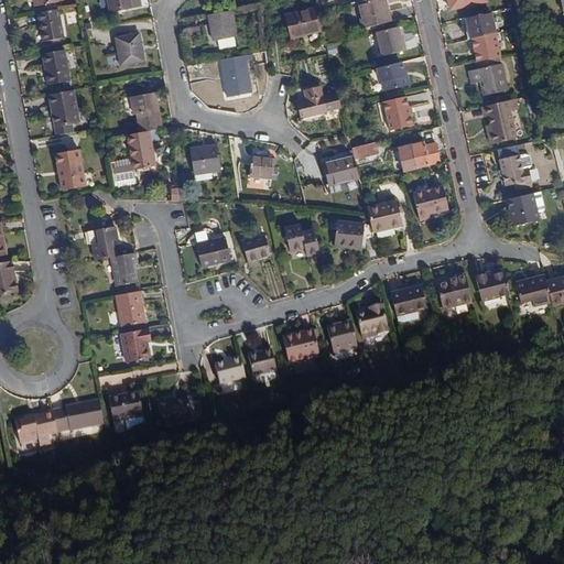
[(108,0),(111,12),(141,7),(139,0),(108,0)]
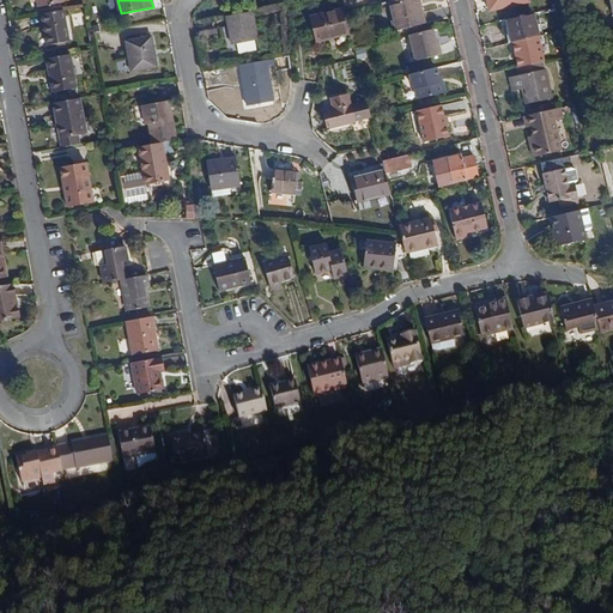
[(395,31),(425,24),(419,0),(399,0),(389,2),(395,31)]
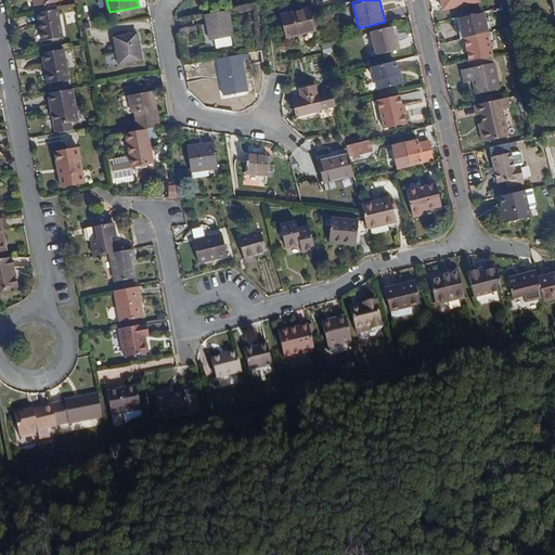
[(441,0),(443,10),(479,2),(478,0),(441,0)]
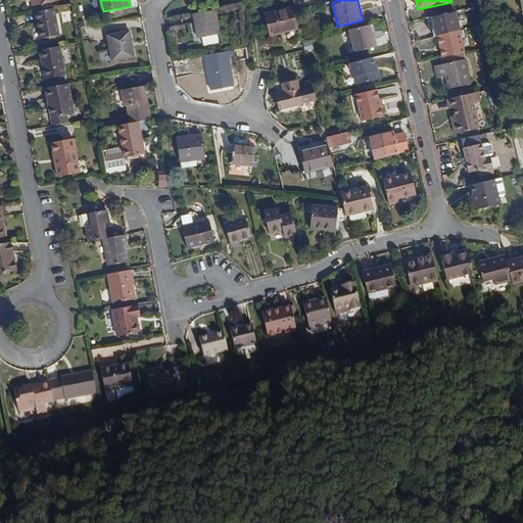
[(286,33),(299,29),(294,11),(294,8),(266,14),(271,35),(286,31),(286,33)]
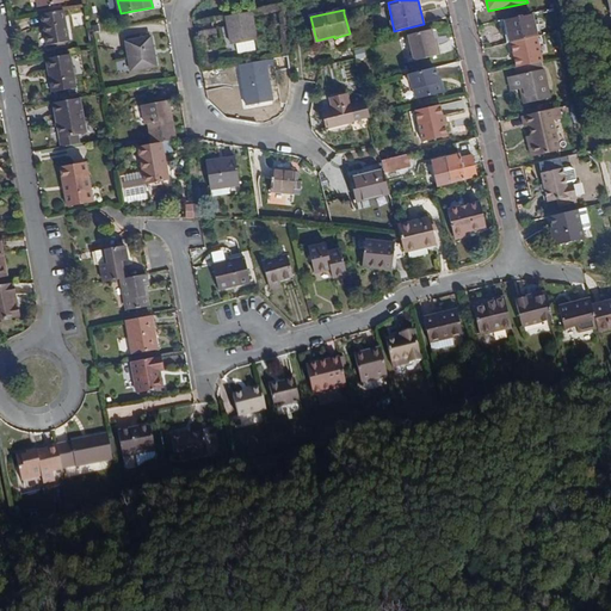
[(48,45),(69,42),(63,11),(43,14),(48,45)]
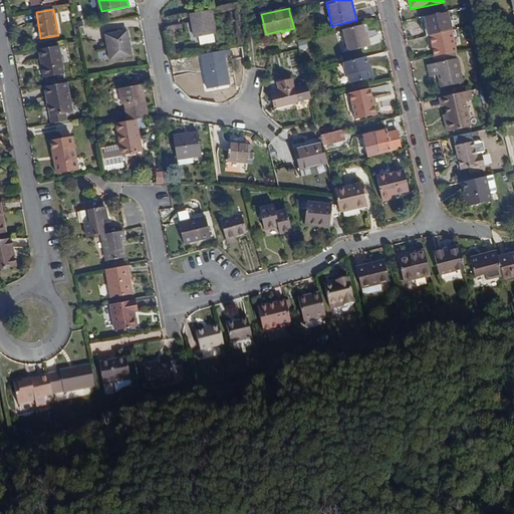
[(200,45),(214,42),(213,34),(216,34),(211,10),(191,14),(195,38),(199,37),(200,45)]
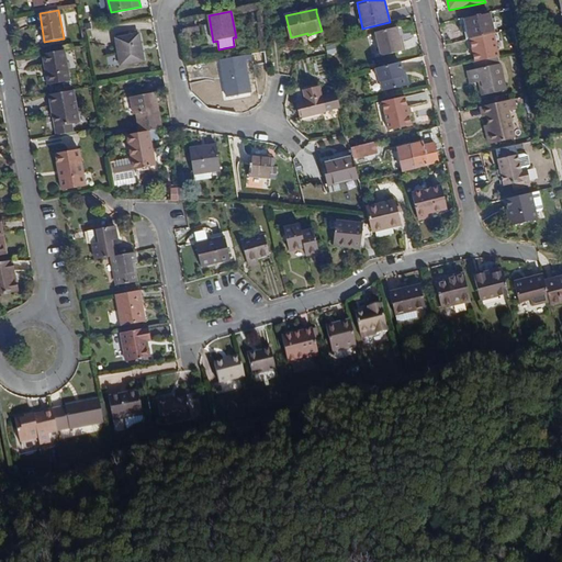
[(467,41),(494,34),(489,13),(462,20),(467,41)]
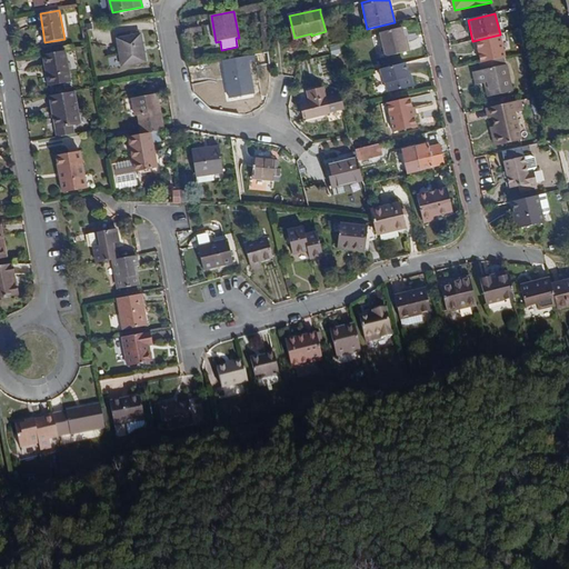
[(401,28),(379,33),(386,58),(409,52),(408,49),(407,49),(403,38),(401,28)]
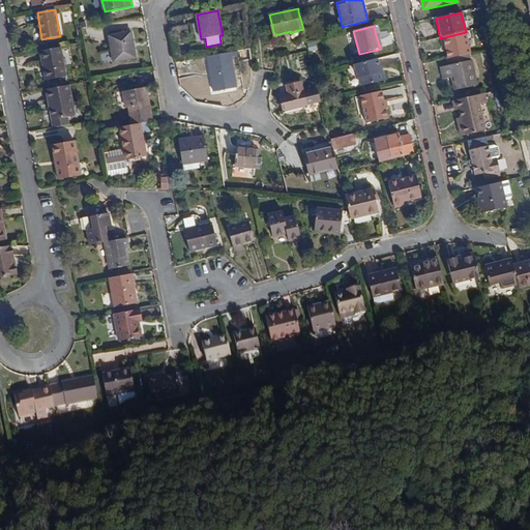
[(114,62),(136,58),(131,33),(110,36),(114,62)]
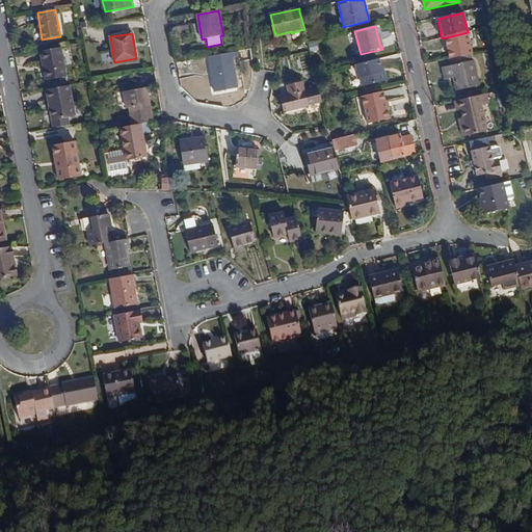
[(470,53),(489,49),(488,41),(480,42),(478,35),(467,37),(470,53)]
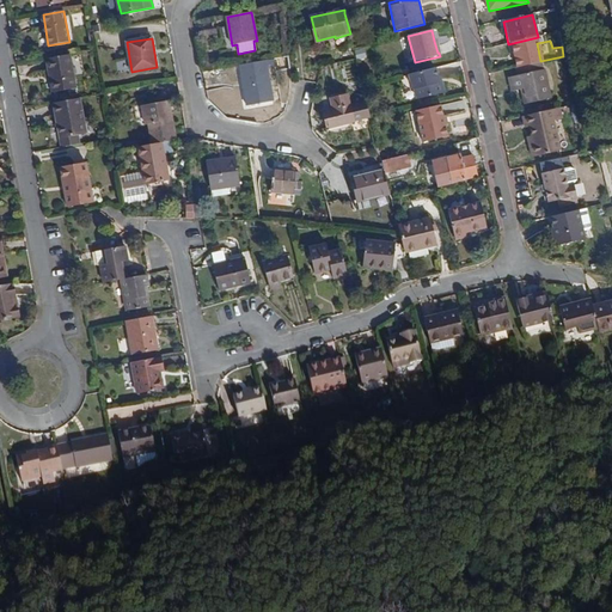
[(379,66),(389,63),(385,49),(381,50),(379,43),(356,49),(361,69),(367,68),(366,65),(378,61),(379,66)]
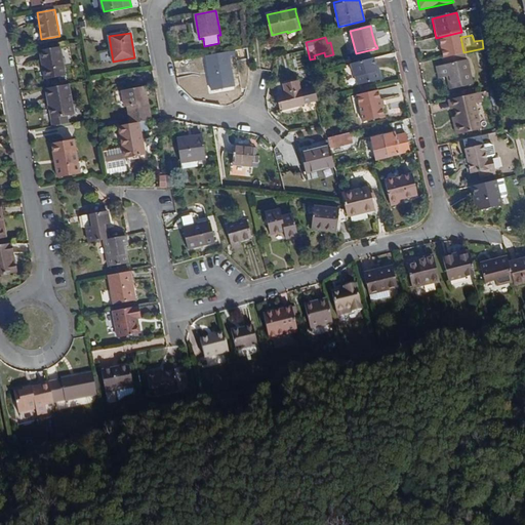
[(48,79),(66,76),(61,47),(40,50),(42,63),(45,63),(48,79)]
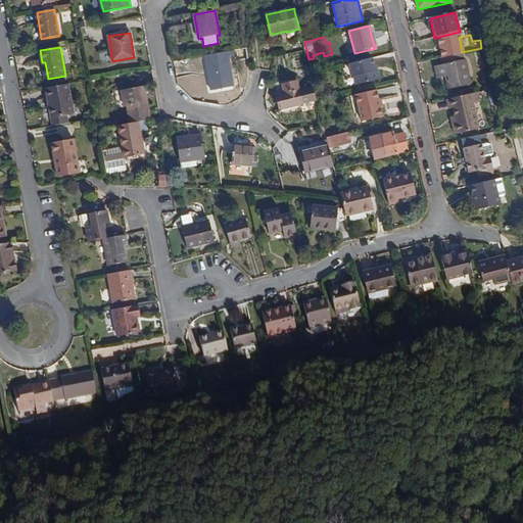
[(211,90),(234,86),(229,58),(236,57),(235,51),(205,56),(211,90)]
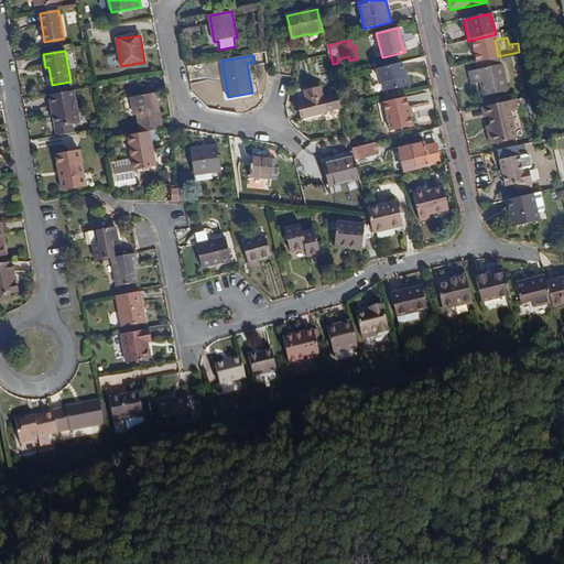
[(485,97),(509,91),(502,64),(500,65),(499,58),(476,63),(478,71),(470,72),(473,86),(481,84),(485,97)]
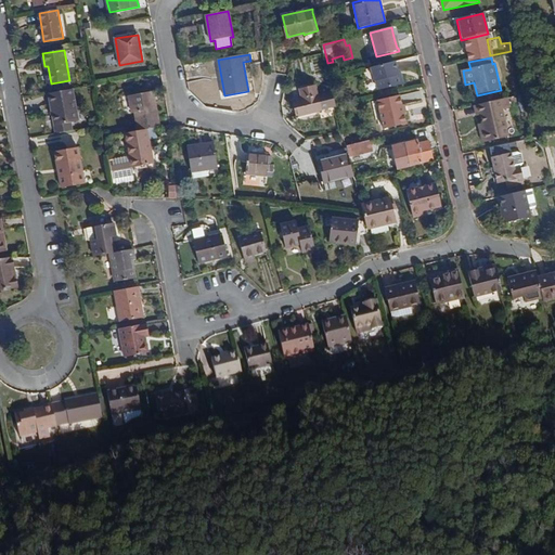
[(377,91),(402,85),(400,77),(398,76),(395,62),(371,68),(374,81),(375,81),(377,91)]
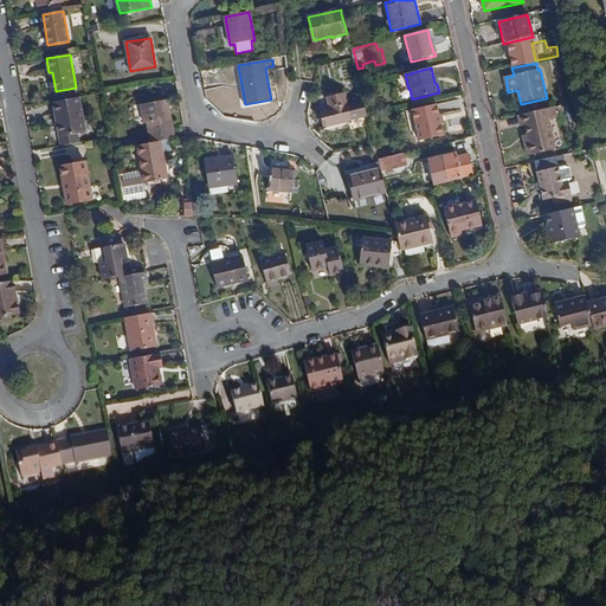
[(352,120),(367,116),(363,102),(347,107),(345,95),(329,98),(331,109),(322,111),(326,128),(352,122),(352,120)]
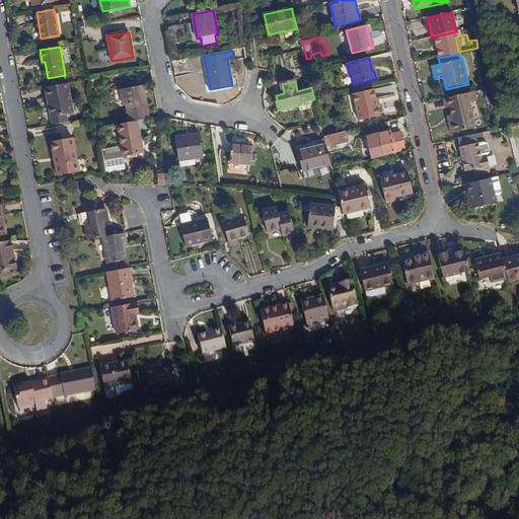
[(66,115),(74,114),(68,83),(46,87),(52,118),(66,115)]
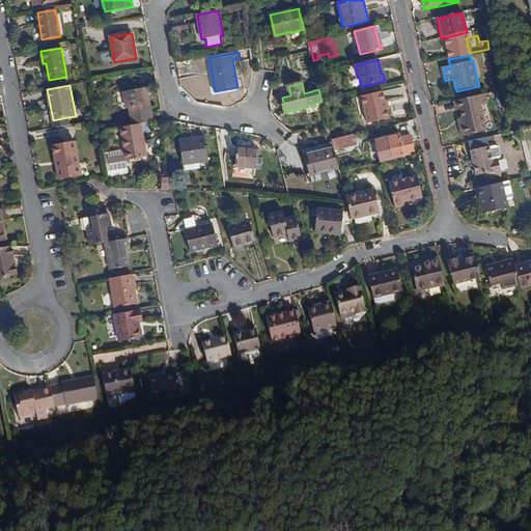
[(387,90),(389,98),(408,93),(406,85),(387,90)]
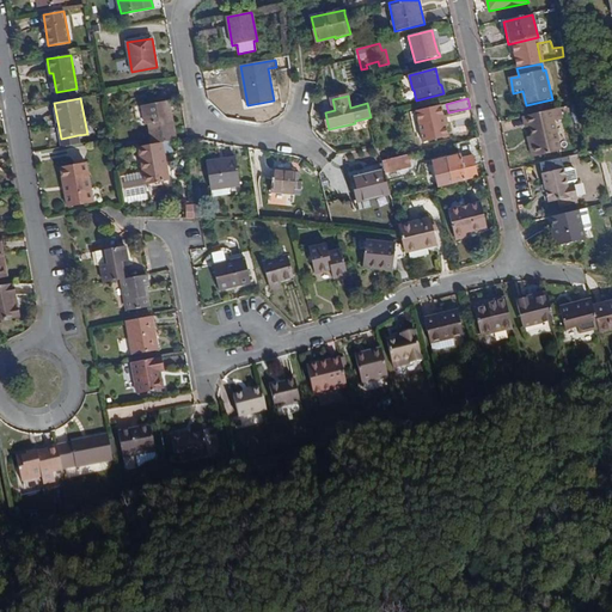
[(163,142),(177,140),(170,101),(142,106),(146,126),(150,126),(153,145),(163,142)]
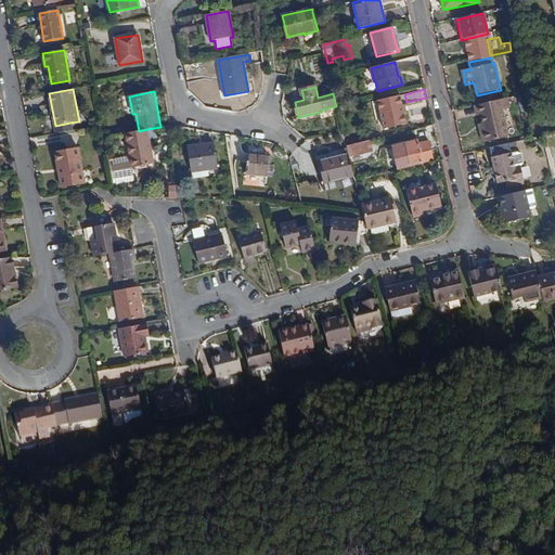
[(390,128),(405,125),(405,119),(411,117),(409,110),(402,111),(400,95),(377,101),(379,111),(386,110),(390,128)]
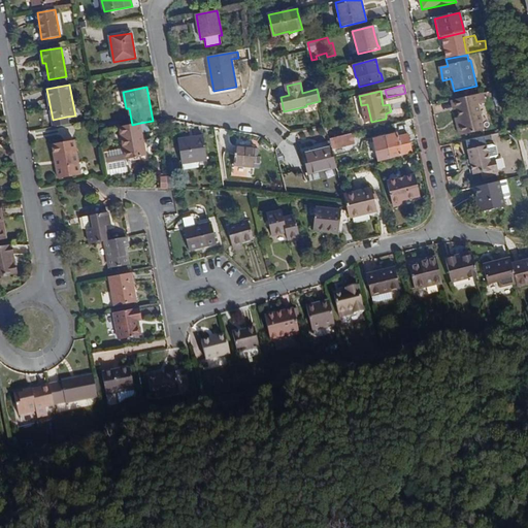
[(460,136),(484,131),(477,104),(485,102),(483,94),(452,101),(454,110),(458,109),(459,118),(461,125),(457,125),(460,136)]
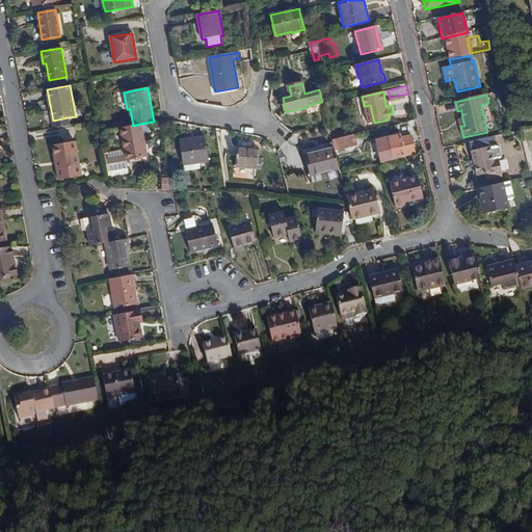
[(54,129),(69,126),(68,117),(53,121),(54,129)]
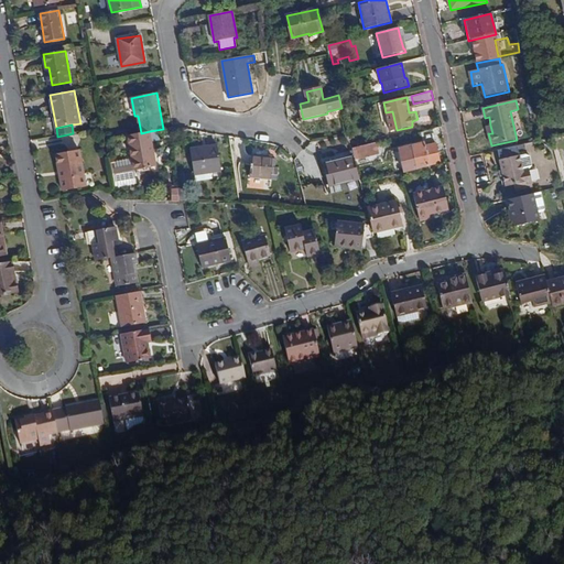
[(115,186),(138,182),(136,171),(156,166),(150,131),(141,133),(128,136),(132,158),(110,162),(115,186)]
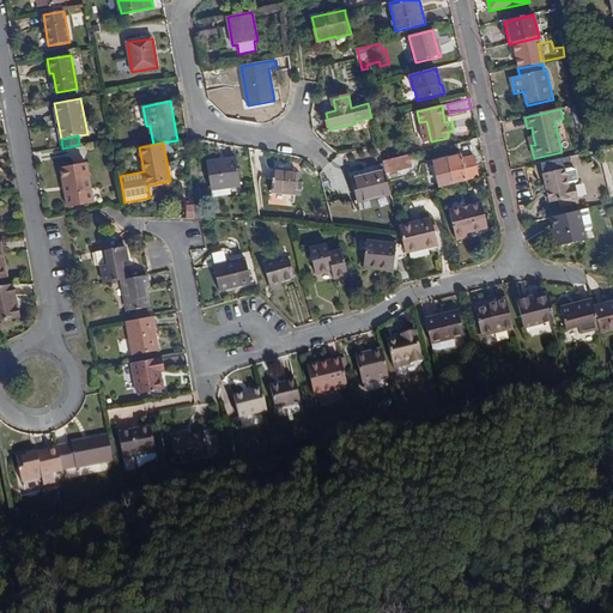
[(387,174),(412,168),(408,156),(384,162),(387,174)]
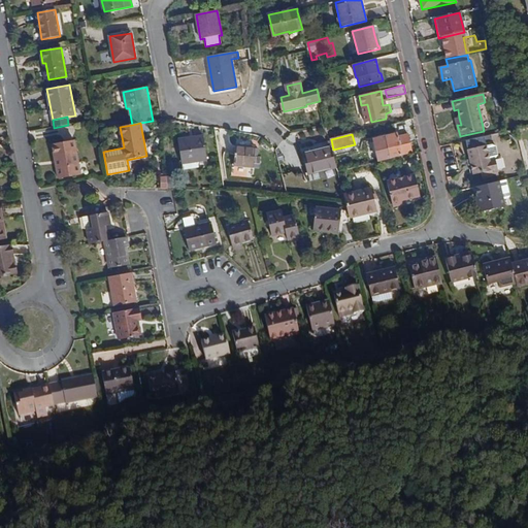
[(384,161),(413,154),(407,134),(397,137),(396,135),(378,139),(384,161)]
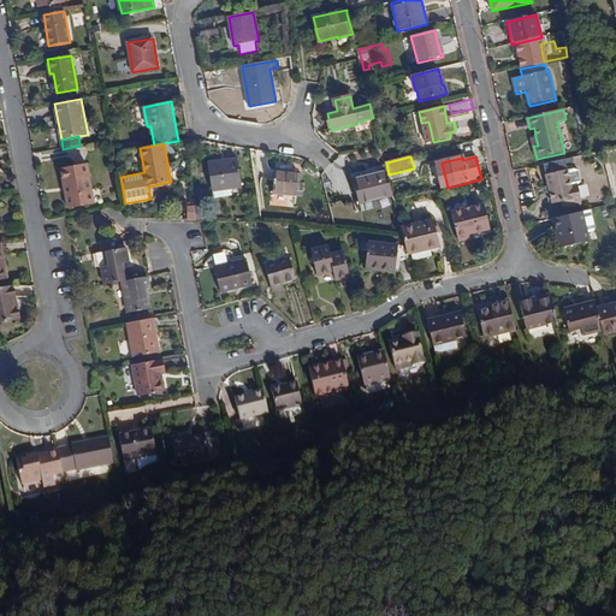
[(231,188),(242,187),(238,160),(209,164),(213,191),(214,191),(231,188)]
